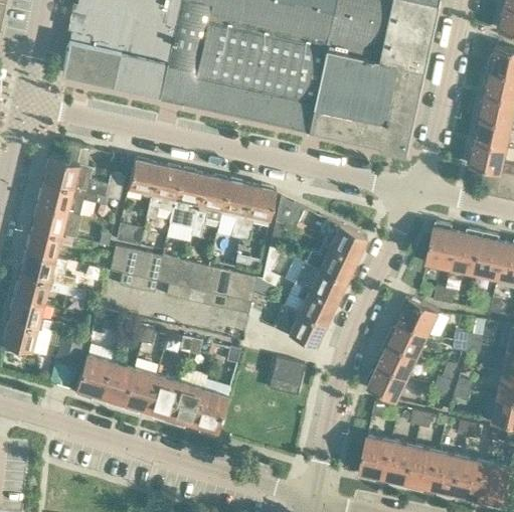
[(78,0),(77,3),(176,25),(181,0),(78,0)]
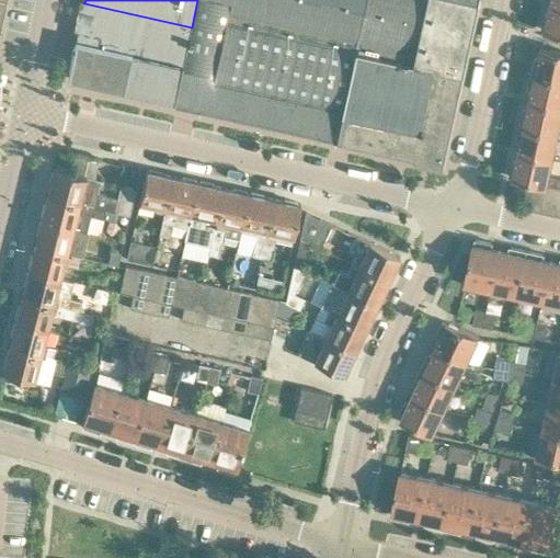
[(197,0),(192,27),(183,69),(175,106),(255,124),(335,141),(347,87),(355,53),(460,76),(477,2),(466,0),(197,0)]
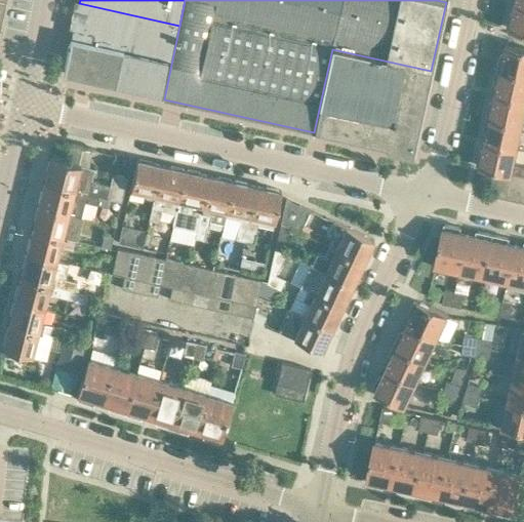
[(124,52),(123,53),(171,65),(179,26),(79,3),(71,40),(124,52)]
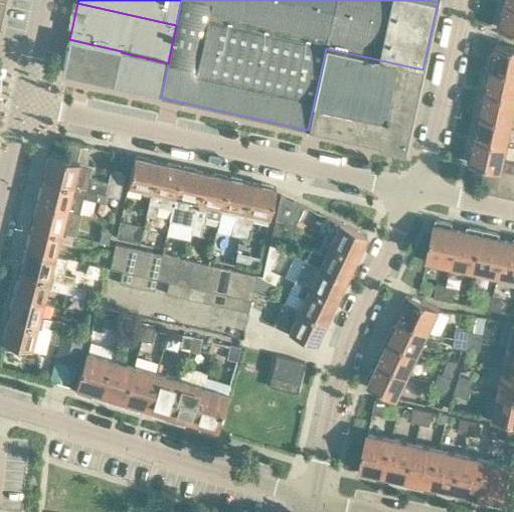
[(501,14),(498,29),(501,29),(500,30),(502,31),(513,33),(513,9),(506,7),(504,14),(501,14)]
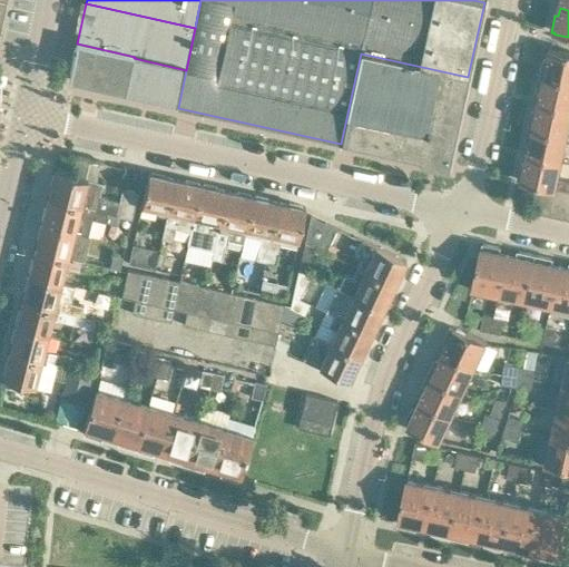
[(69,84),(125,96),(134,58),(135,57),(77,44),(69,84)]
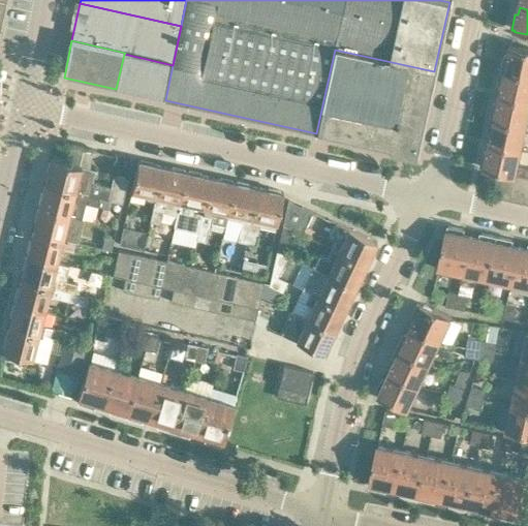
[(505,56),(502,70),(527,75),(527,52),(513,49),(510,48),(508,57),(505,56)]
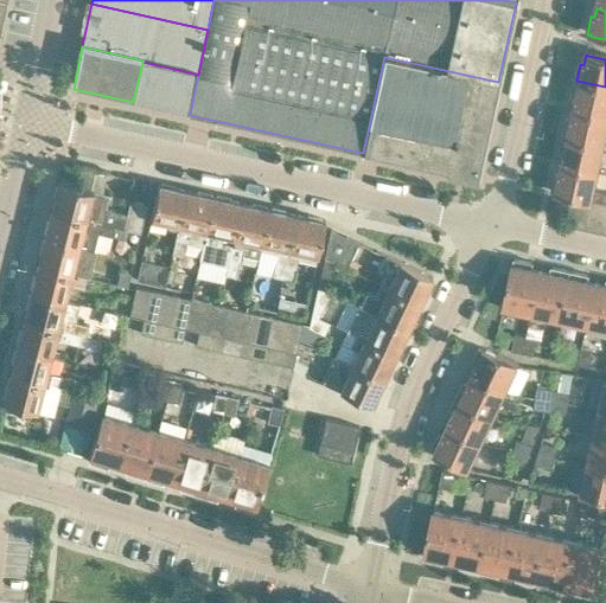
[(476,184),(498,82),(384,57),(376,94),(363,153),(448,172),(447,178),(476,184)]
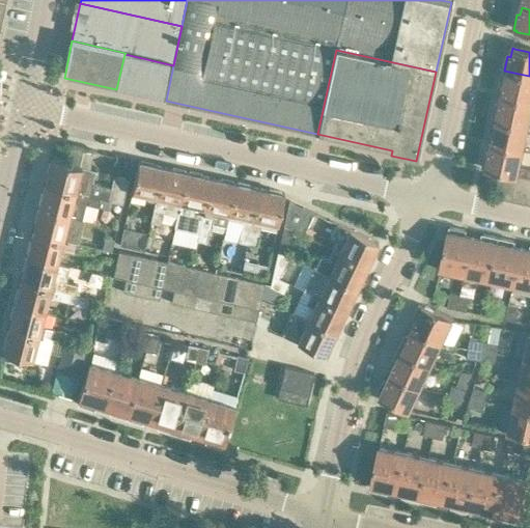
[(164,100),(166,101),(173,65),(124,54),(116,89),(117,89),(118,85),(165,95),(164,100)]
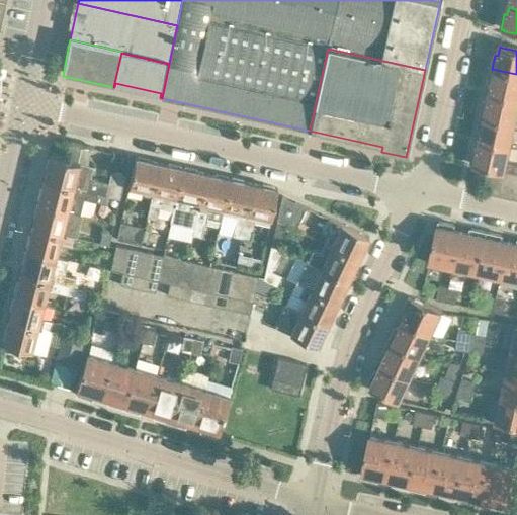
[(516,74),(492,69),(488,86),(491,87),(490,94),(516,100),(516,74)]
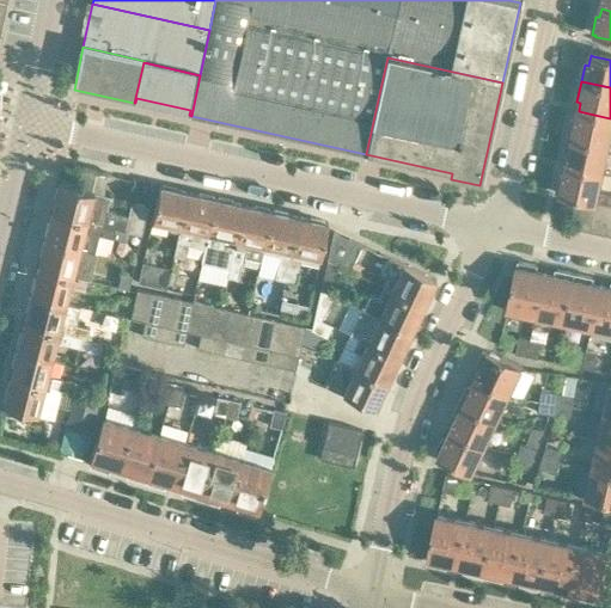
[(573,121),(568,140),(610,148),(610,118),(579,111),(576,122),(573,121)]
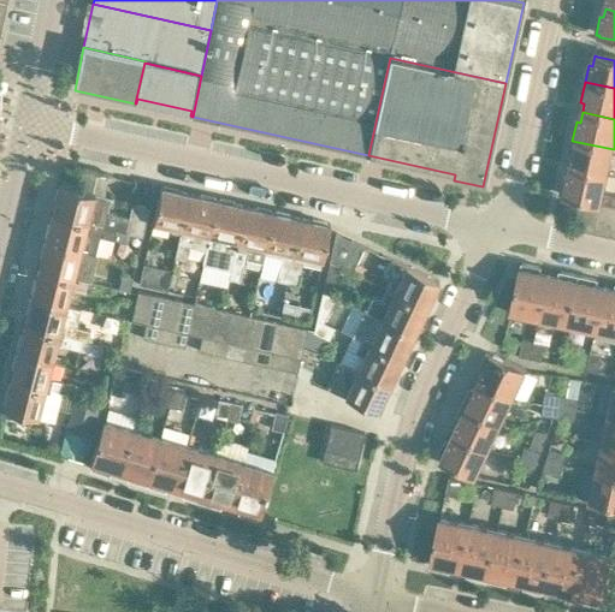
[(572,141),(568,159),(572,160),(569,170),(609,179),(614,155),(614,149),(572,141)]
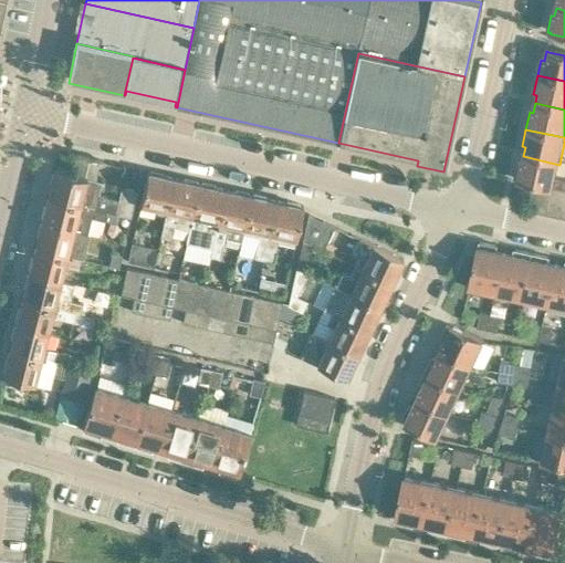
[(518,164),(514,180),(518,181),(518,183),(541,187),(554,190),(556,183),(560,165),(523,156),(521,165),(518,164)]
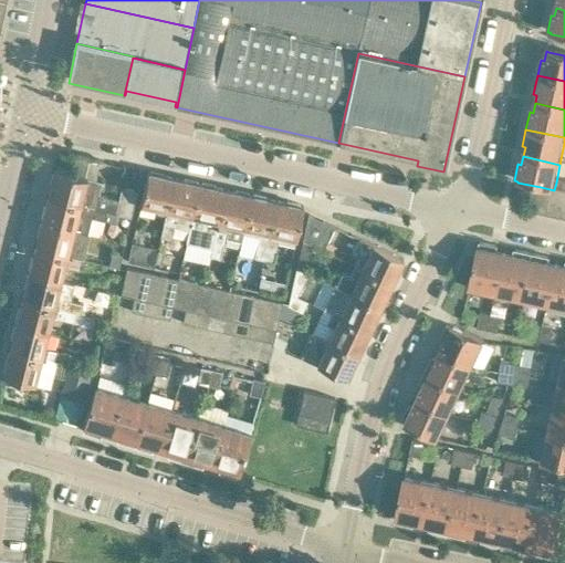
[(100,198),(103,185),(55,173),(49,199),(119,217),(119,216),(131,218),(137,194),(122,189),(118,202),(100,198)]
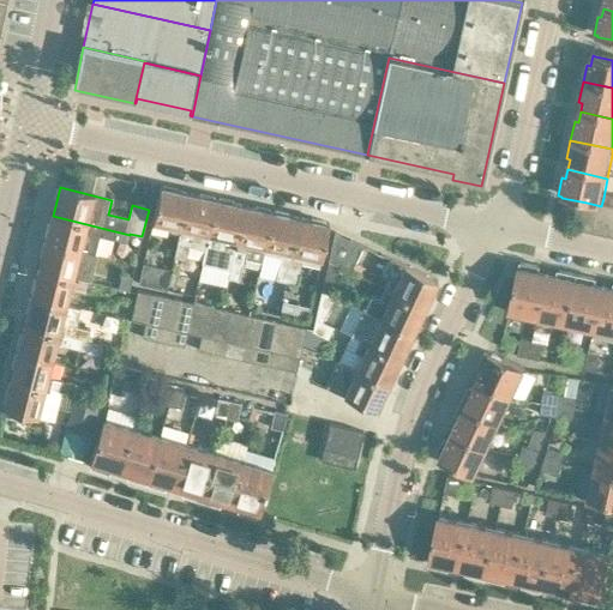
[(154,224),(181,230),(188,195),(161,189),(154,224)]
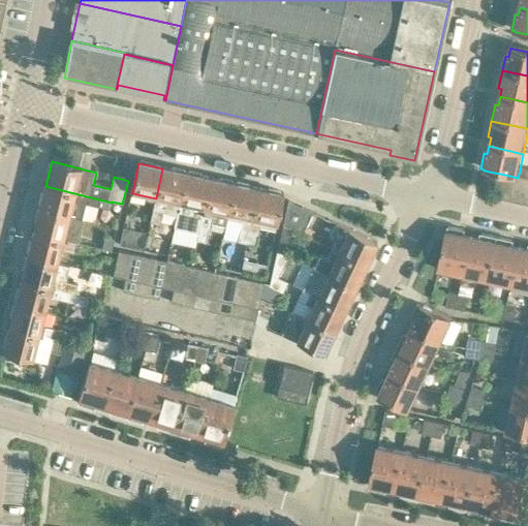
[(186,174),(163,168),(164,167),(163,167),(162,168),(156,198),(150,224),(160,226),(163,215),(177,218),(186,174)]
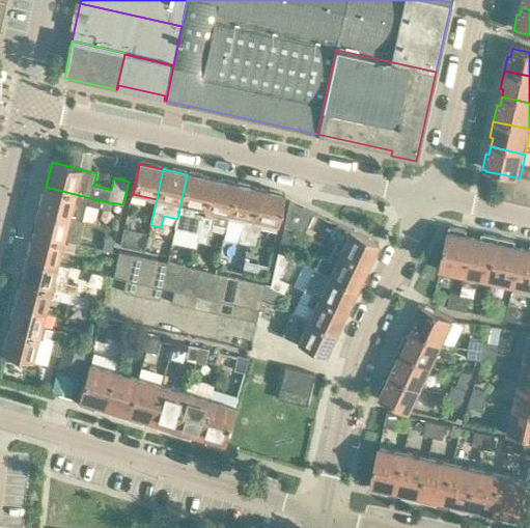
[(177,219),(171,245),(196,250),(197,243),(211,179),(187,174),(177,219)]
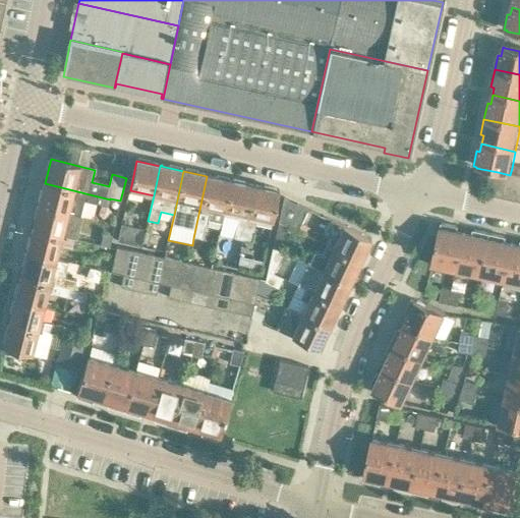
[(492,196),(505,199),(510,175),(506,174),(498,172),(492,196)]
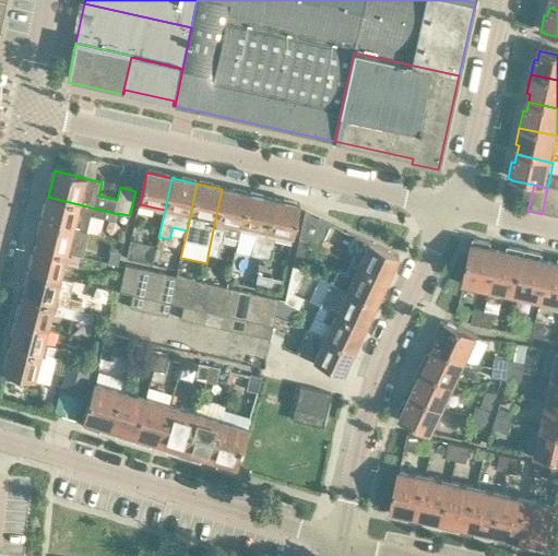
[(248,194),(224,190),(224,188),(223,188),(223,189),(222,189),(208,256),(218,258),(221,245),(222,246),(224,239),(237,241),(248,194)]
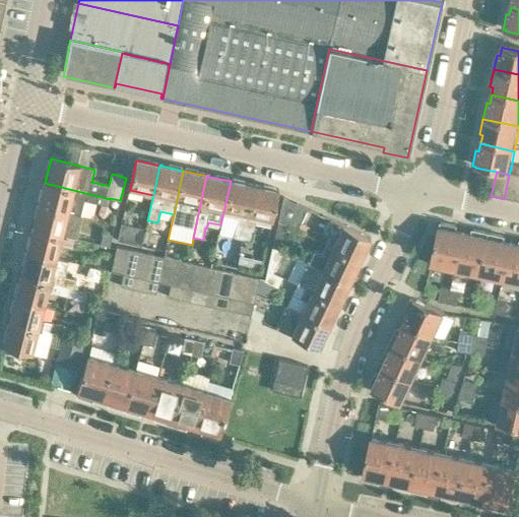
[(518,177),(509,175),(504,199),(517,202),(518,194),(518,177)]
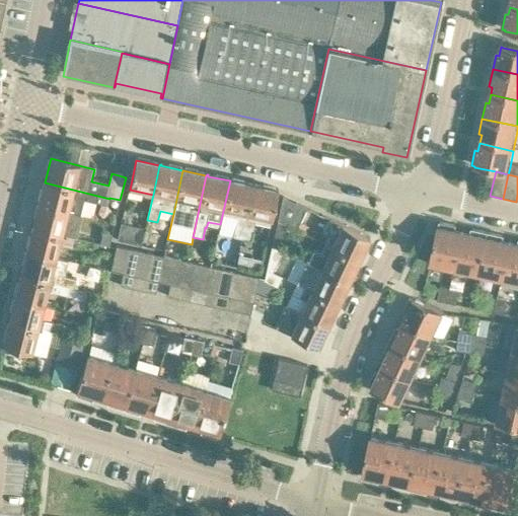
[(220,224),(217,238),(241,243),(253,186),(230,180),(220,224)]
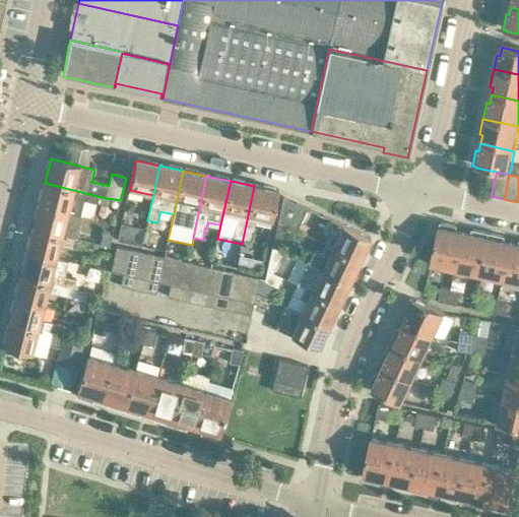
[(39,206),(68,213),(82,217),(86,201),(108,206),(110,199),(45,183),(39,206)]
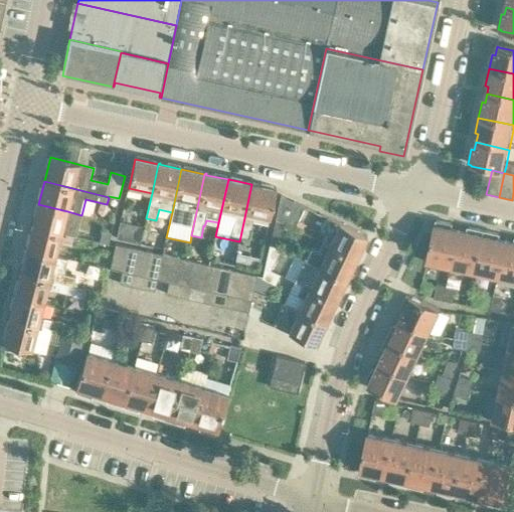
[(268,227),(276,195),(277,190),(252,185),(253,184),(252,183),(251,185),(251,184),(239,241),(247,243),(252,224),(268,227)]
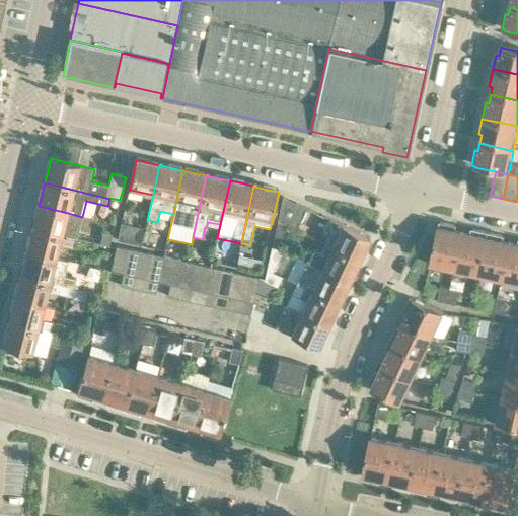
[(283,199),(278,223),(289,228),(304,235),(307,230),(300,226),(307,211),(283,199)]
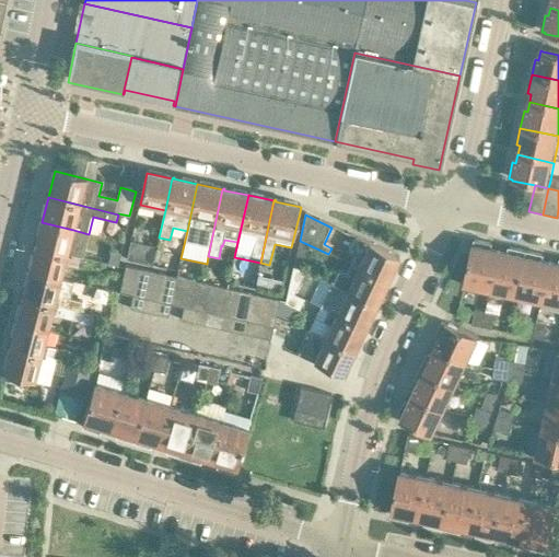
[(90,234),(89,234),(73,230),(42,222),(35,247),(81,259),(83,259),(90,234)]
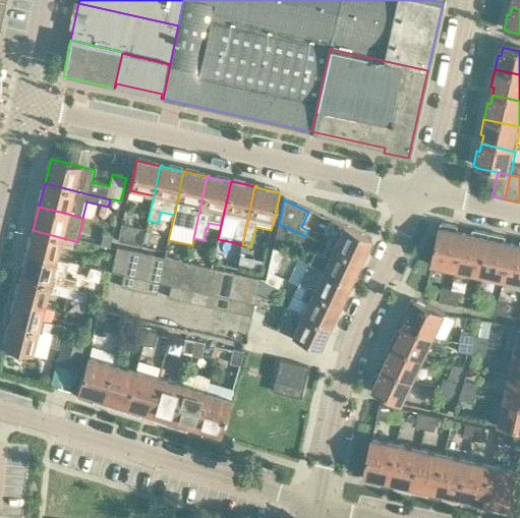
[(330,238),(326,246),(361,263),(371,240),(331,222),(325,236),(330,238)]
